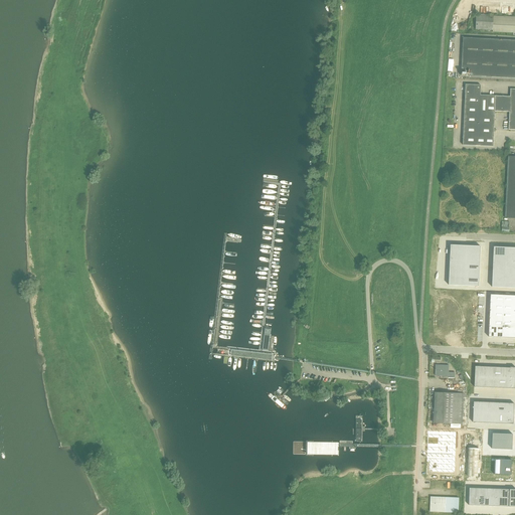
[(514,16),(493,16),(493,15),(477,15),(477,19),(494,19),(494,31),(514,30),(514,16)]
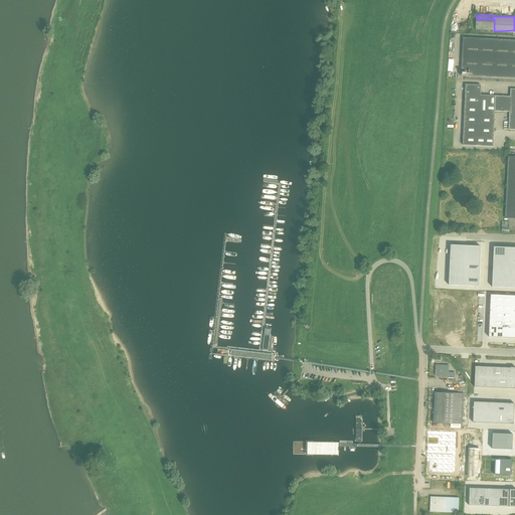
[(493,29),(493,19),(477,19),(476,26),(480,26),(480,29),(493,29)]
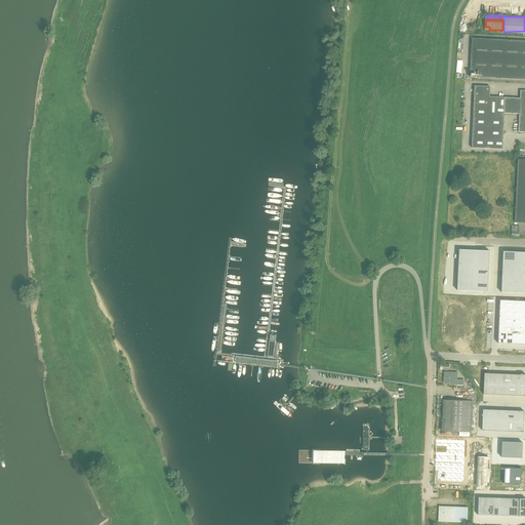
[(524,79),(524,40),(472,38),(470,77),(524,79)]
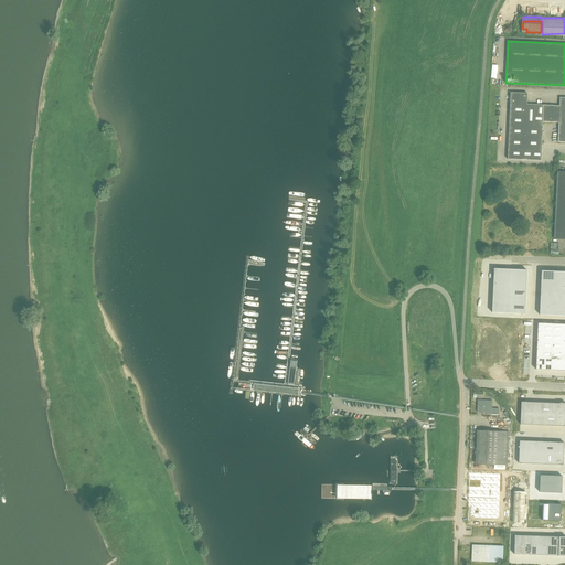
[(564,97),(560,97),(560,106),(528,104),(528,93),(511,93),(508,159),(541,160),(543,121),(558,123),(558,142),(564,141),(564,97)]
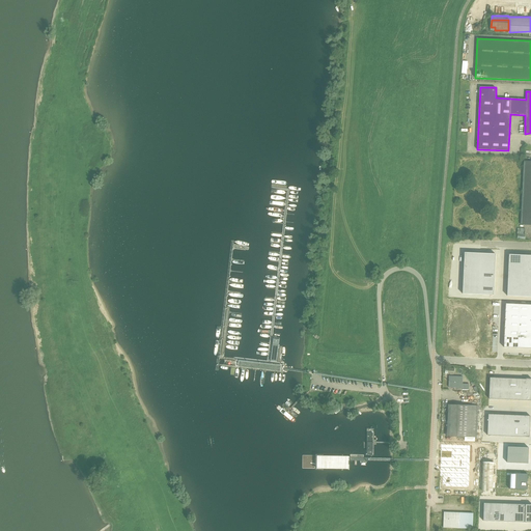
[(521,214),(518,214),(518,224),(530,224),(530,161),(524,162),(521,214)]
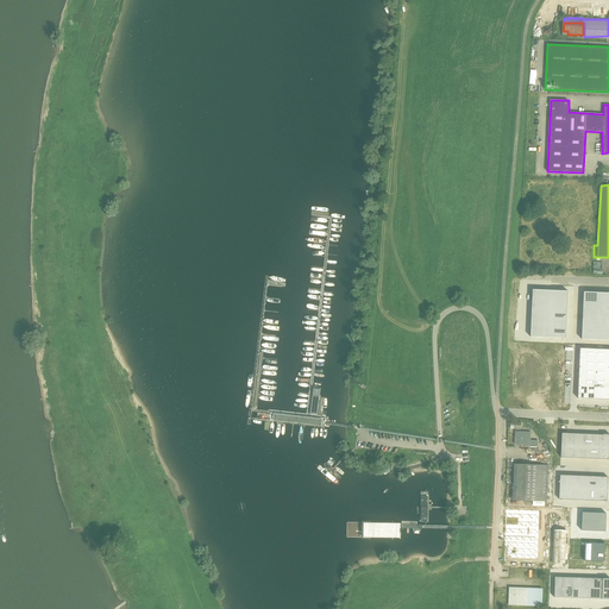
[(594,269),(594,274),(602,275),(602,269),(603,262),(594,262),(594,269)]
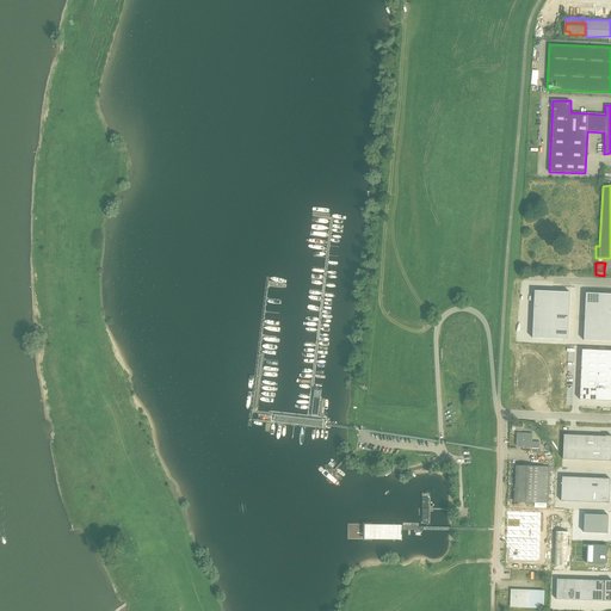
[(534,290),(532,338),(567,340),(569,292),(534,290)]
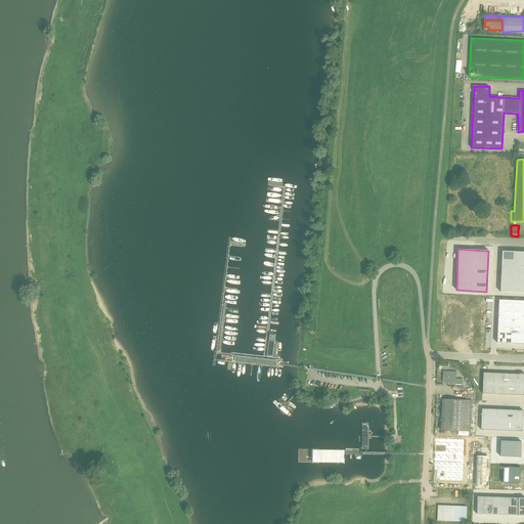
[(523,252),(501,251),(500,292),(523,293),(523,252)]
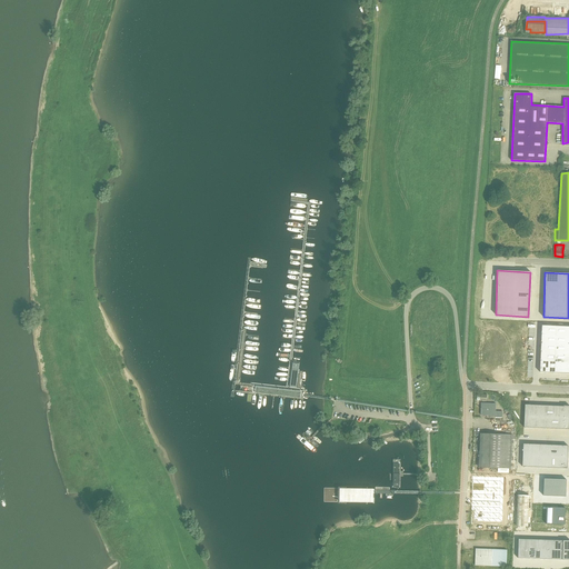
[(568,326),(541,325),(539,372),(568,373),(568,326)]
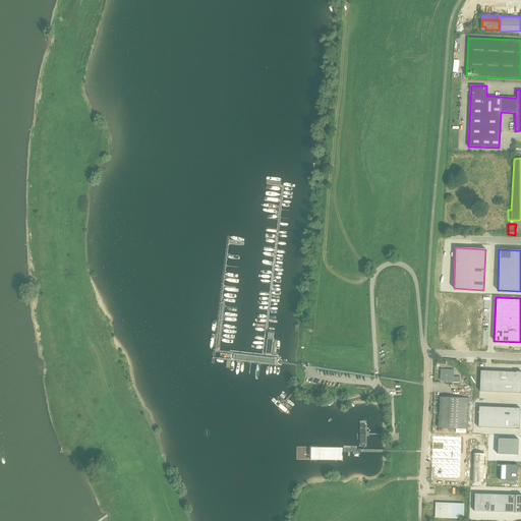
[(274,332),(269,331),(266,352),(272,353),(274,332)]
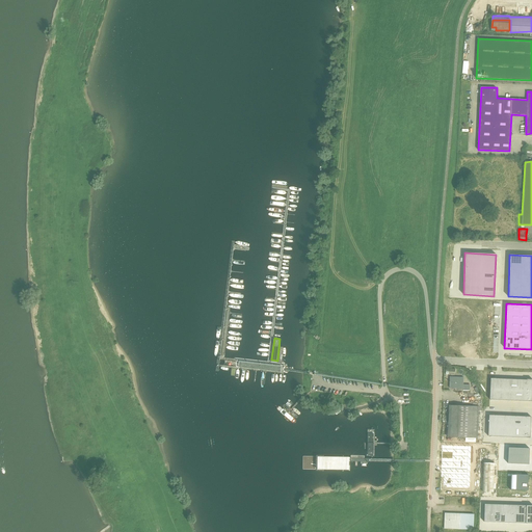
[(450,377),(450,382),(449,382),(449,383),(450,383),(449,389),(462,390),(463,377),(450,377)]
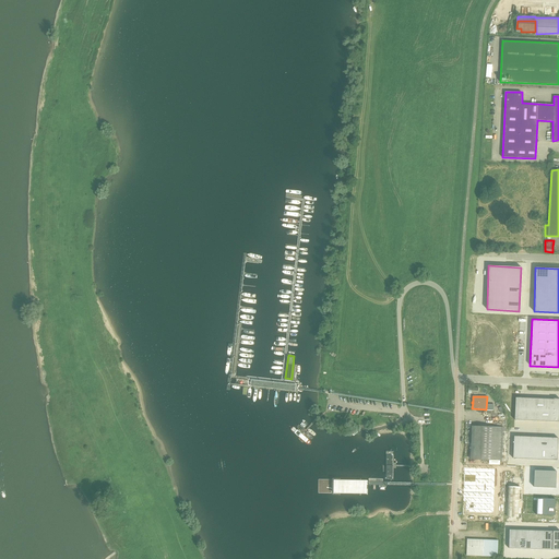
[(558,399),(516,397),(515,419),(558,420),(558,399)]
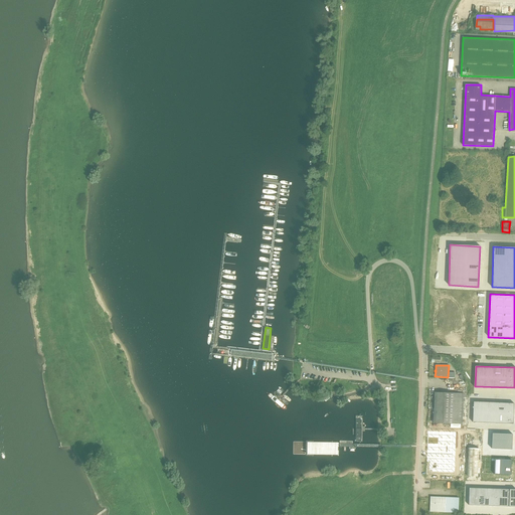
[(291,408),(271,390),(265,396),(286,414),(291,408)]
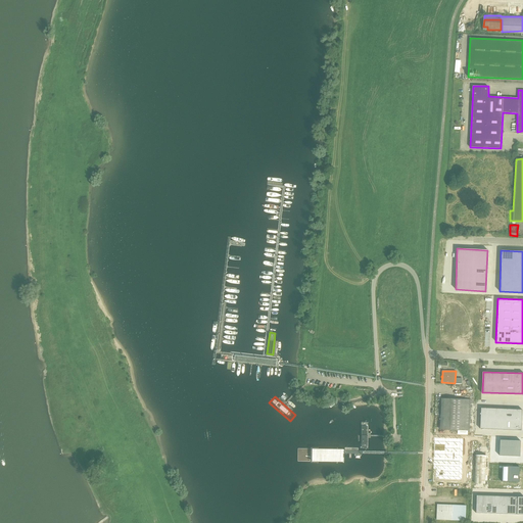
[(469,430),(470,399),(441,398),(440,429),(469,430)]
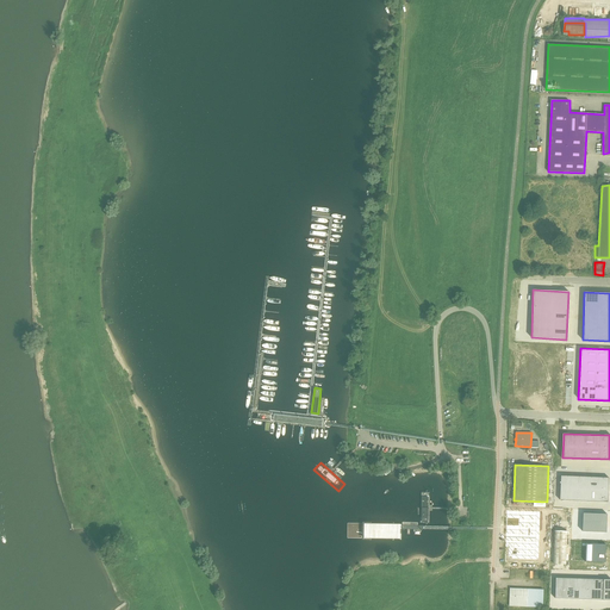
[(609,478),(560,475),(559,499),(608,502),(609,478)]
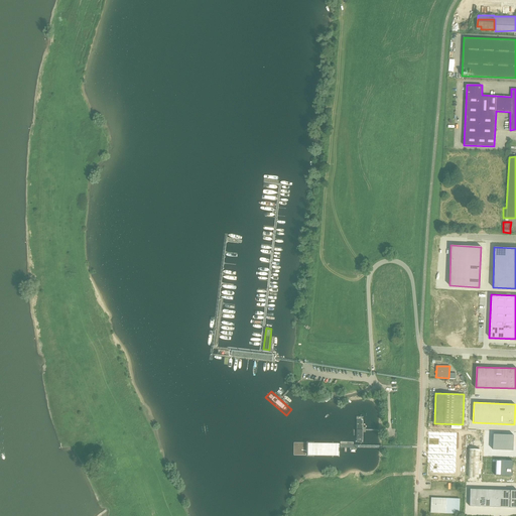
[(364,417),(356,417),(356,443),(364,443),(364,417)]
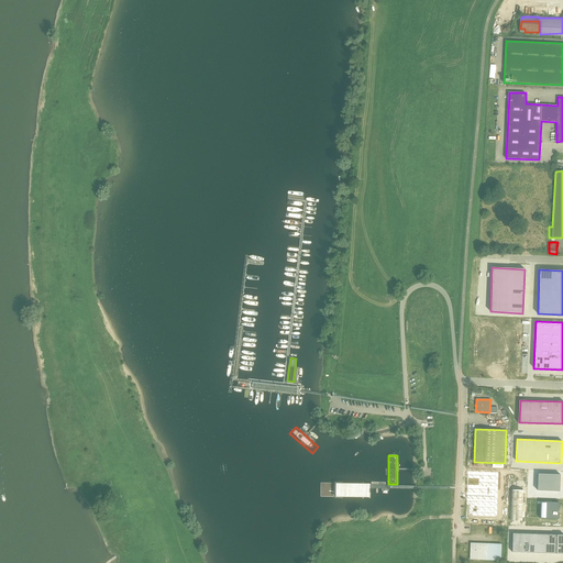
[(498,472),(468,471),(467,504),(470,504),(468,514),(473,514),(473,515),(497,516),(498,472)]
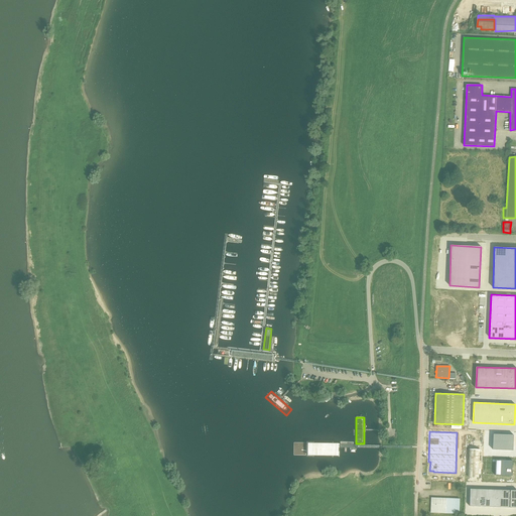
[(493,433),(493,449),(513,450),(514,434),(493,433)]
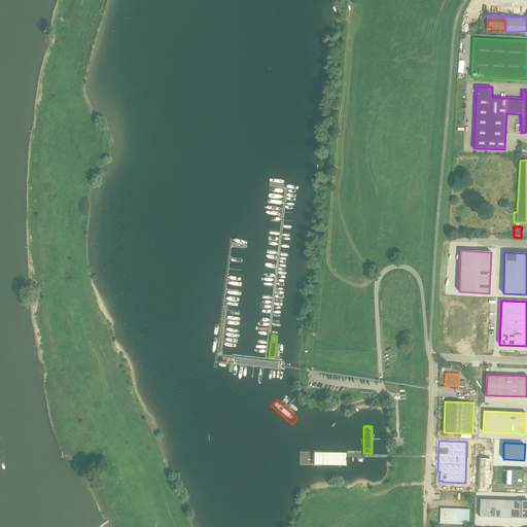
[(345,466),(346,453),(314,453),(314,465),(345,466)]
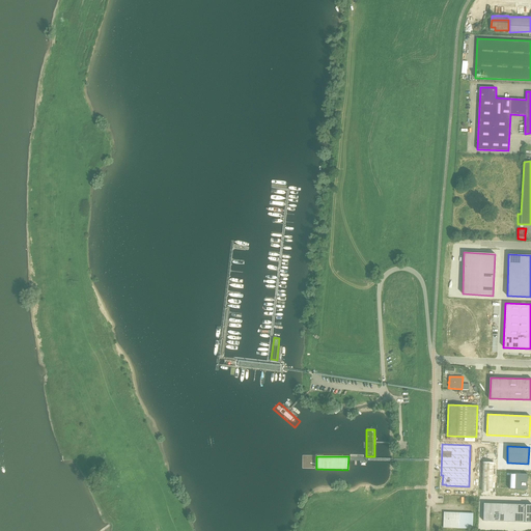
[(482,462),(481,491),(493,491),(494,463),(482,462)]
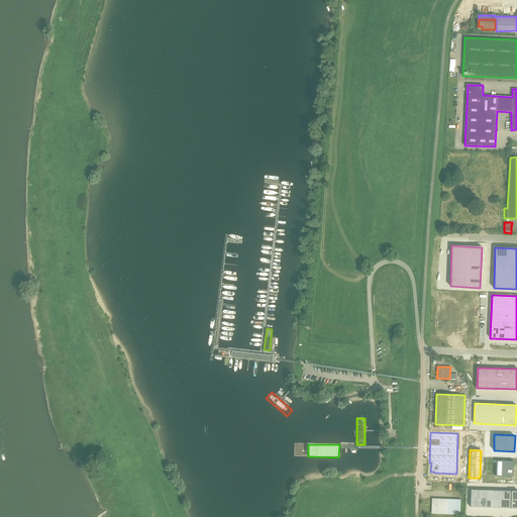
[(487,460),(486,476),(513,478),(513,461),(487,460)]
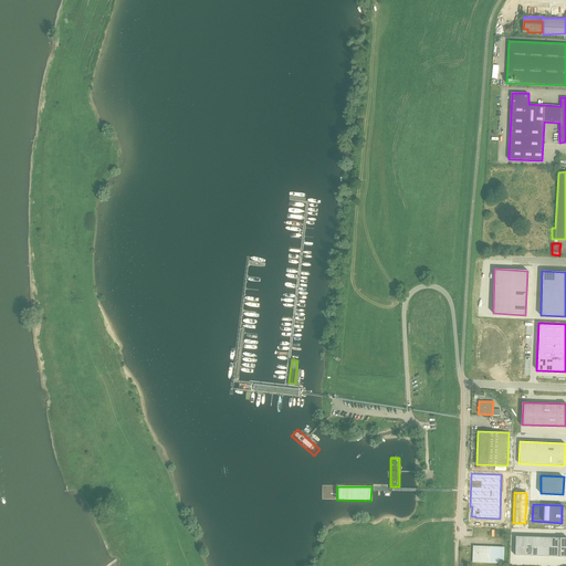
[(565,537),(515,536),(515,555),(565,556),(565,537)]
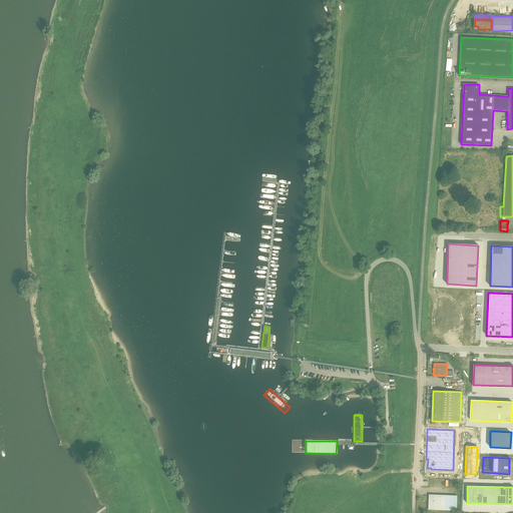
[(428,510),(444,510),(456,511),(457,496),(429,494),(428,510)]
